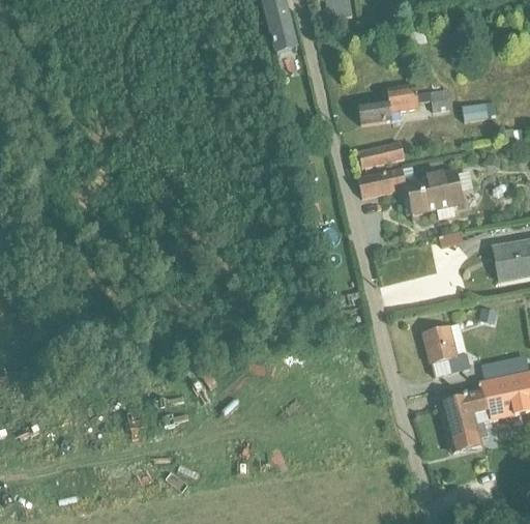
[(296,47),(284,0),(263,0),(276,52),(296,47)]
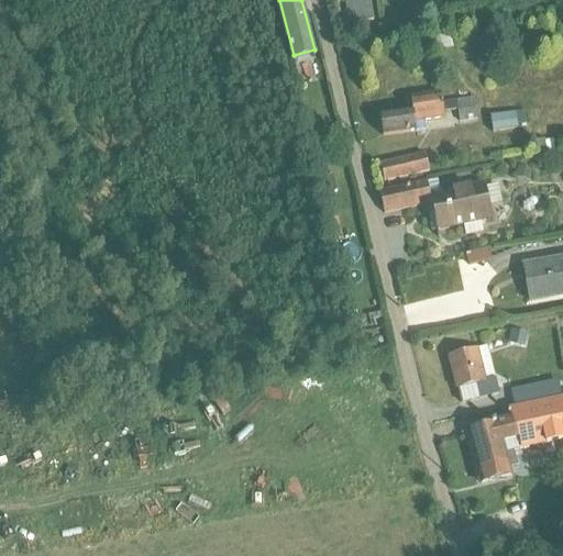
[(345,0),(349,19),(373,15),(371,0),(345,0)]
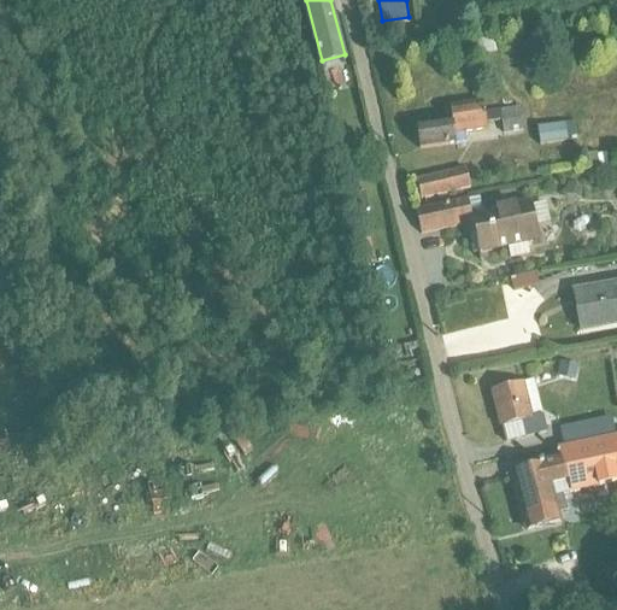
[(476,53),(498,47),(492,30),(470,36),(476,53)]
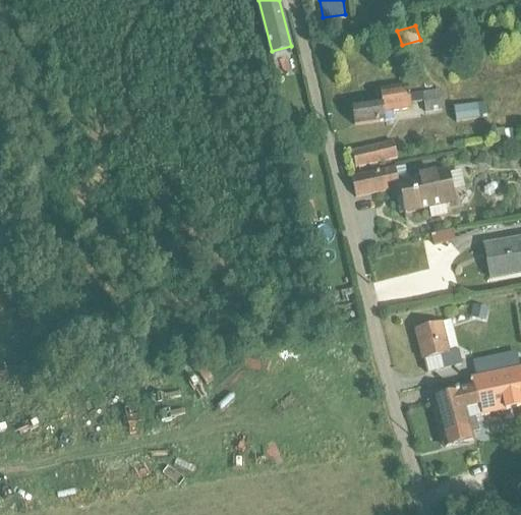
[(442,107),(439,87),(408,91),(407,81),(373,86),(375,96),(381,95),(382,99),(351,104),(354,121),(395,116),(394,108),(411,105),(410,100),(422,98),(424,109),(442,107)]
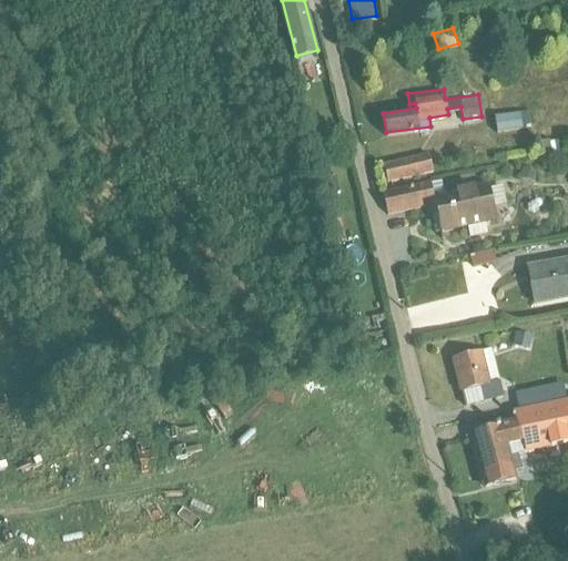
[(497,129),(530,123),(528,106),(494,113),(497,129)]
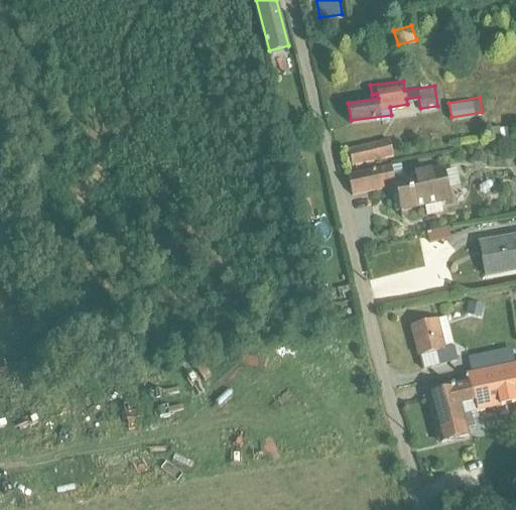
[(499,126),(499,124),(487,125),(489,137),(513,133),(512,124),(499,126)]
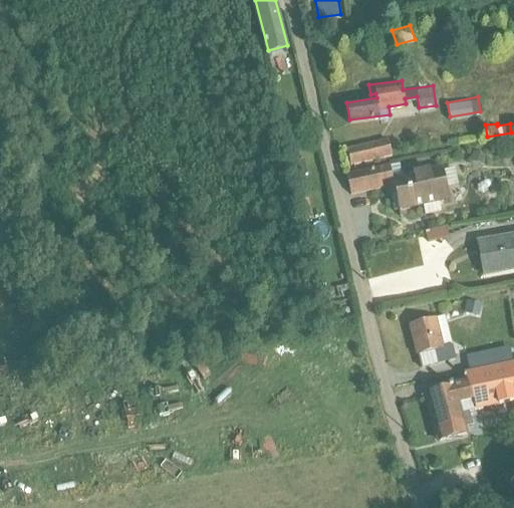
[(350,162),(392,153),(389,138),(347,146),(350,162)]
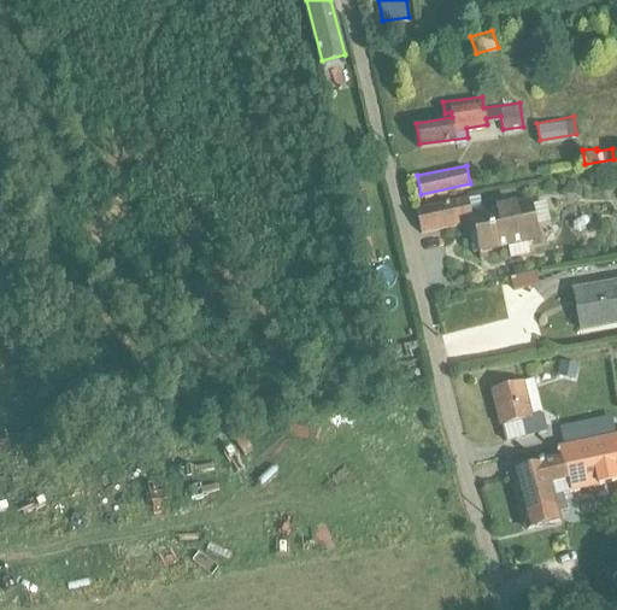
[(347,191),(352,209),(369,205),(365,187),(347,191)]
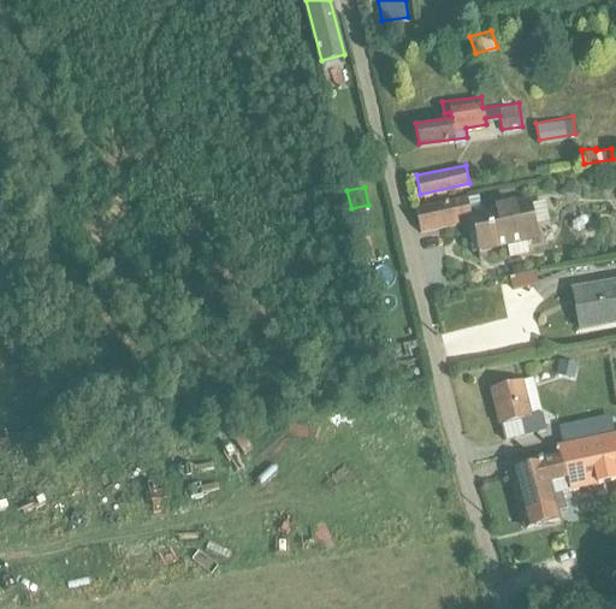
[(479,193),(478,191),(414,206),(420,229),(471,217),(479,255),(483,255),(481,249),(507,243),(509,254),(528,250),(526,240),(539,236),(534,219),(549,217),(545,197),(531,201),(529,195),(487,205),(485,191),(479,193)]
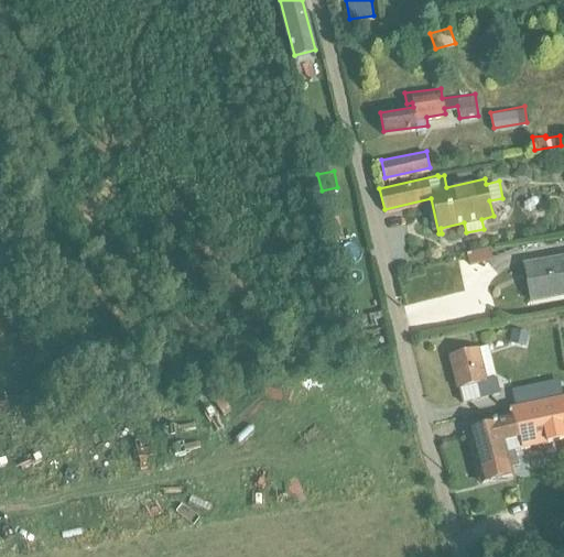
[(335,188),(322,190),(326,209),(339,207),(335,188)]
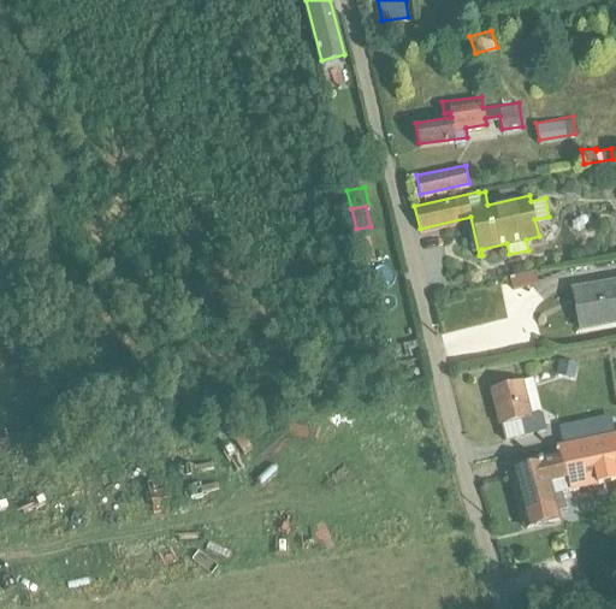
[(360,235),(366,260),(375,258),(369,232),(360,235)]
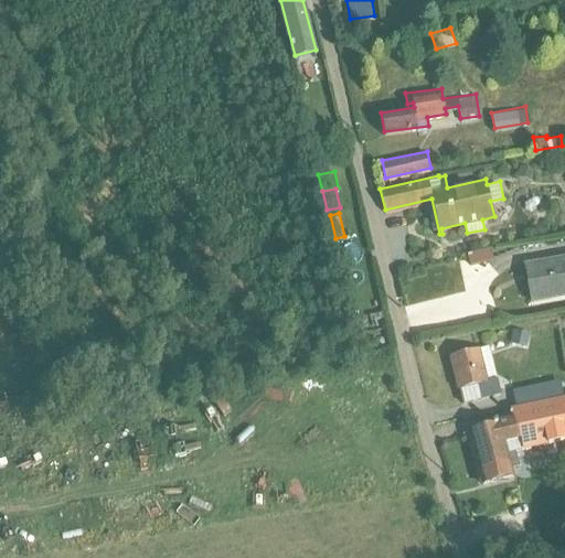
[(469,261),(492,256),(490,245),(467,249),(469,261)]
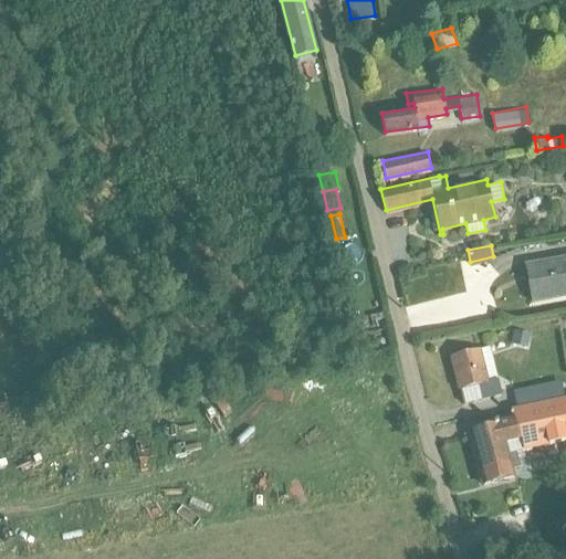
[(565,253),(524,261),(532,302),(565,295),(565,253)]
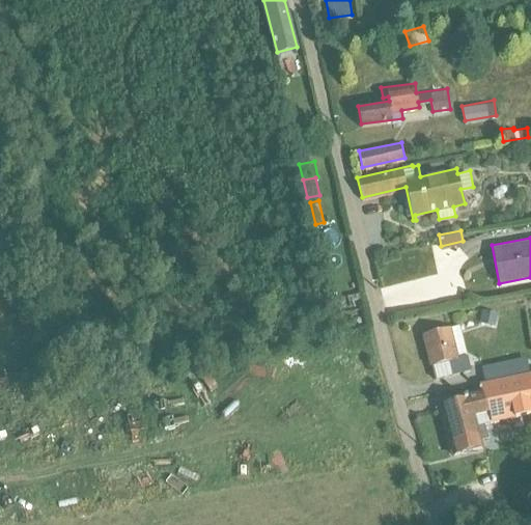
[(495,324),(497,310),(481,307),(479,321),(495,324)]
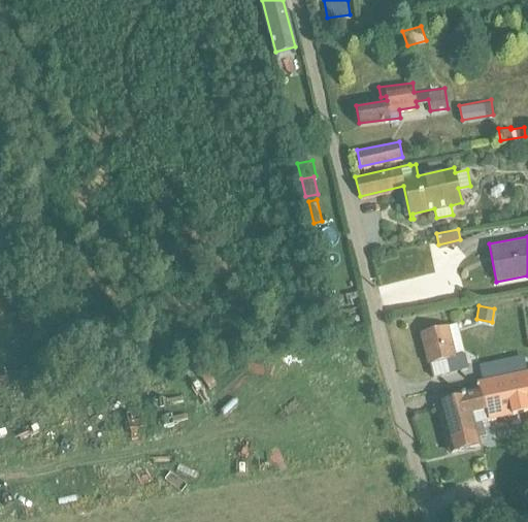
[(468,365),(465,352),(464,353),(457,322),(422,330),(432,374),(468,365)]
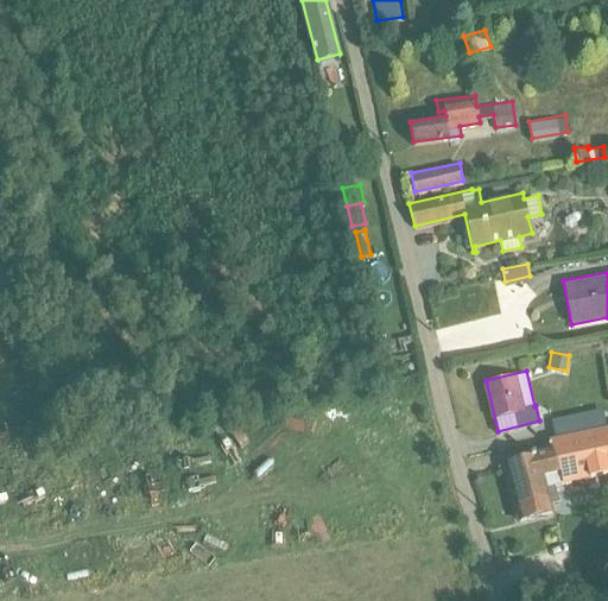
[(603,406),(551,418),(556,435),(607,423),(603,406)]
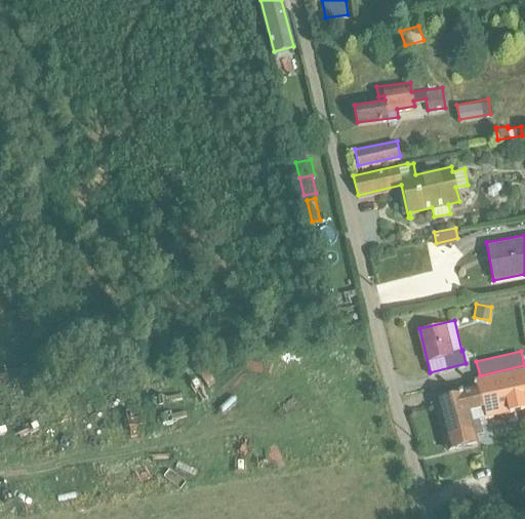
[(463,391),(435,398),(448,447),(478,439),(476,433),(483,431),(479,416),(484,414),(485,416),(524,408),(524,410),(524,366),(523,367),(475,377),(476,381),(461,384),(463,391)]
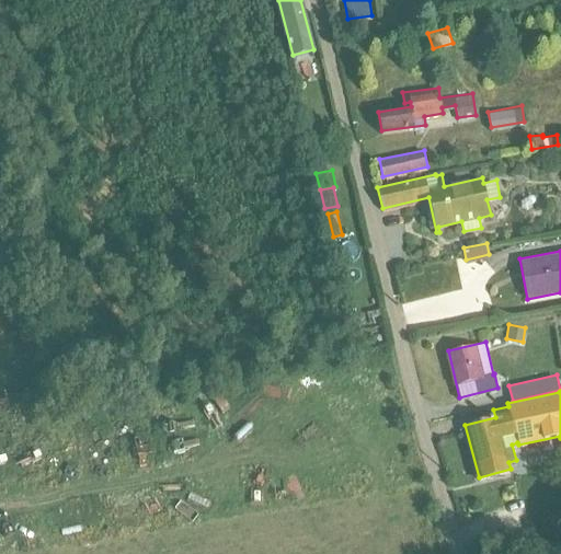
[(545,518),(559,529),(560,527),(560,515),(558,507),(545,518)]
